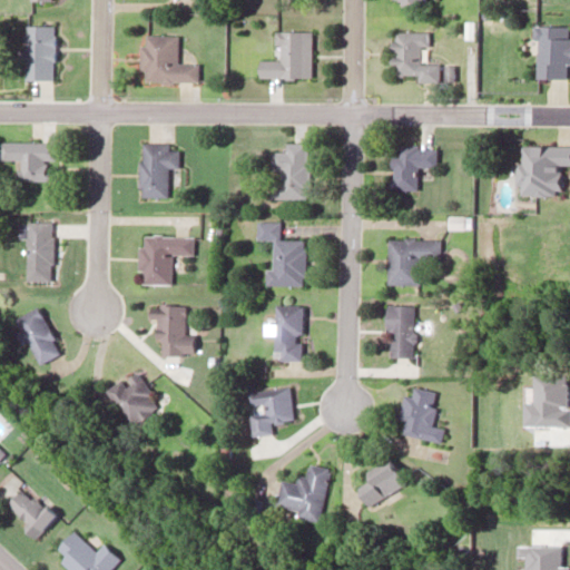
[(27,78),(55,78),(55,25),(27,25),(27,78)]
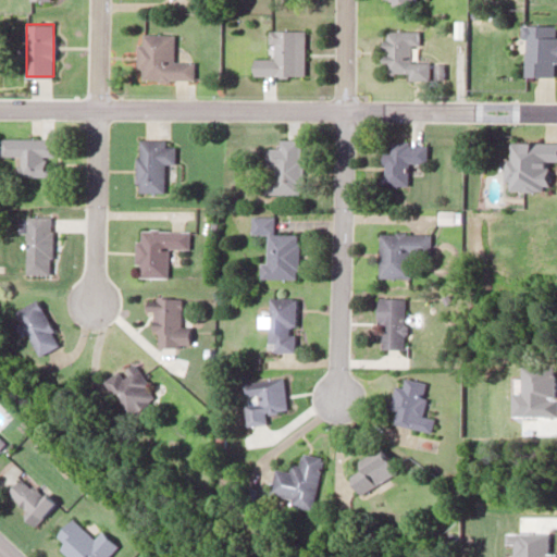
[(304,74),(304,28),(271,28),(271,58),(252,58),(252,74),(304,74)]
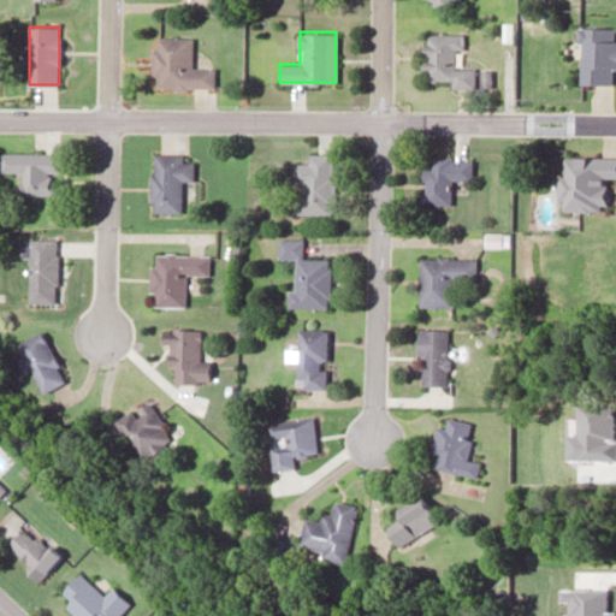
[(451,87),(474,87),(474,69),(454,69),(454,48),(463,48),(463,33),(422,34),(424,81),(451,81),(451,87)]
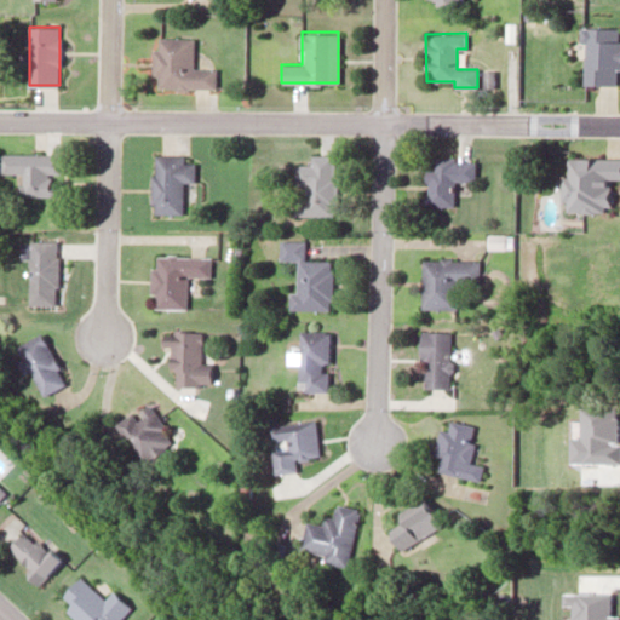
[(194,38),(155,38),(154,89),(216,89),(216,68),(194,68),(194,38)]
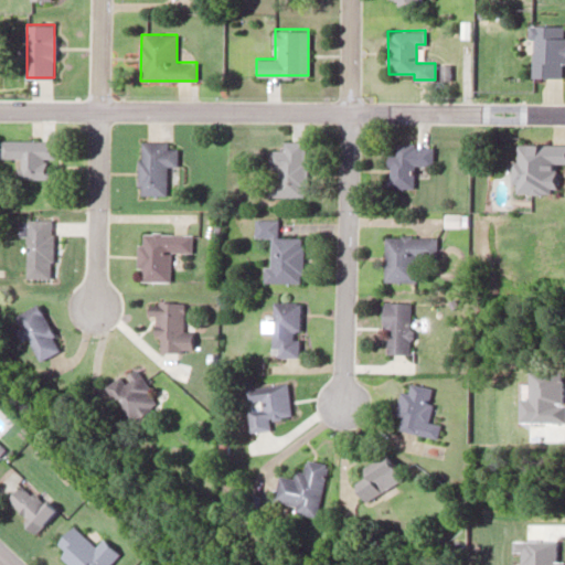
[(56,140),(2,139),(1,157),(20,158),(20,178),(50,178),(50,158),(55,158),(56,140)]
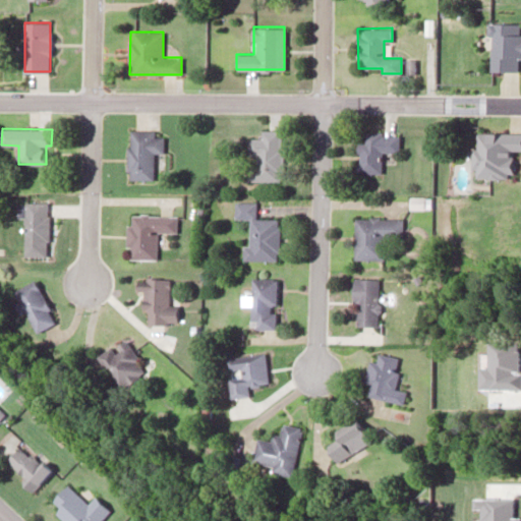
[(282,181),(282,129),(261,129),(261,137),(249,137),(249,163),(247,163),(247,180),(282,181)]
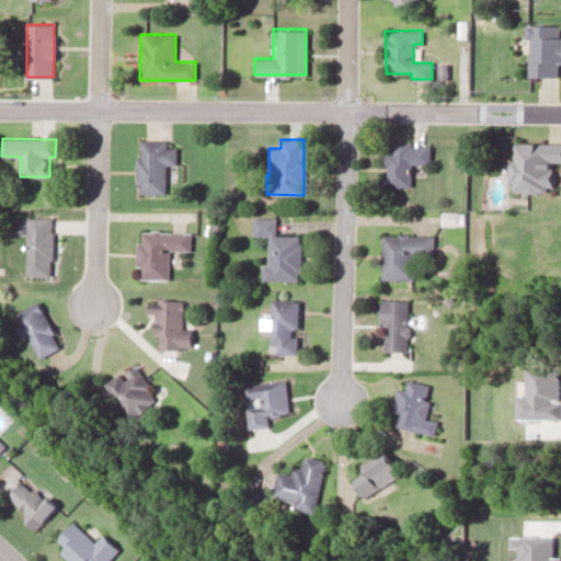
[(165,193),(167,163),(176,163),(176,141),(139,141),(138,193),(165,193)]
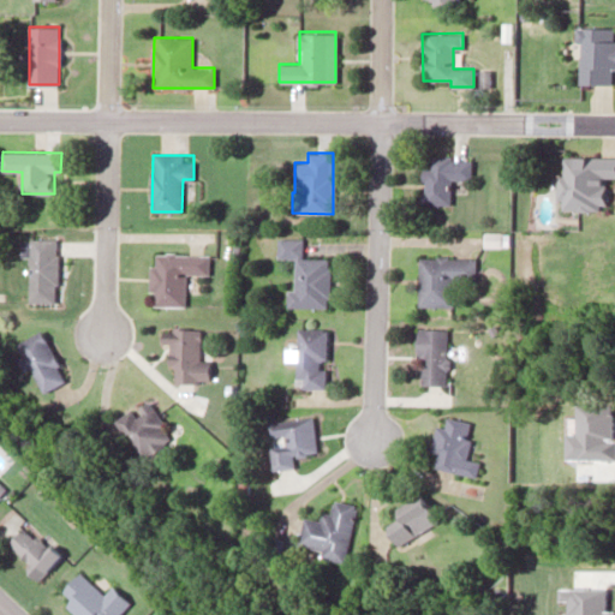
[(421,203),(449,204),(449,178),(471,179),(471,157),(431,156),(430,168),(422,168),(421,203)]
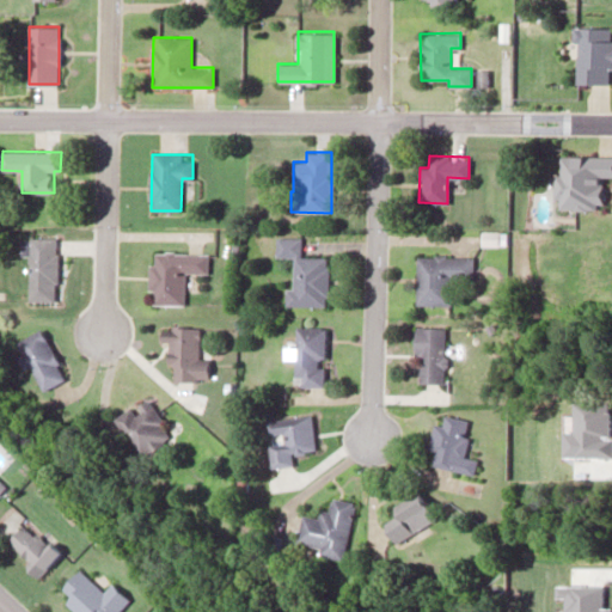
[(30,237),(30,300),(59,300),(59,237),(30,237)]
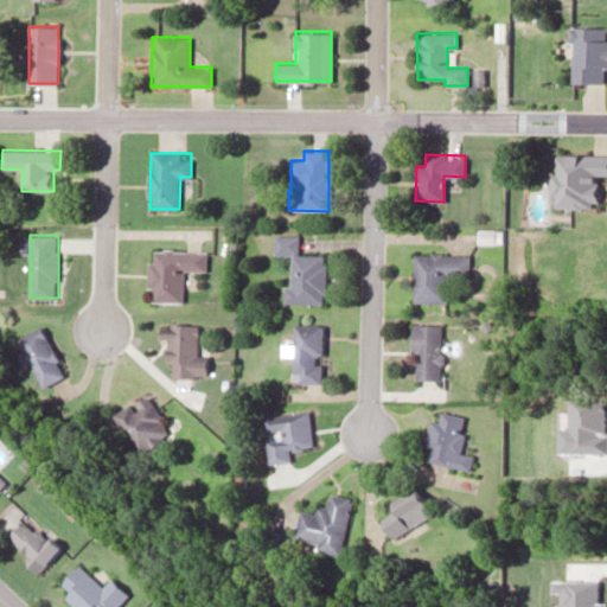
[(325,254),(298,254),(299,235),(274,235),(274,254),(291,254),(291,286),(285,286),(285,301),(325,301),(325,254)]
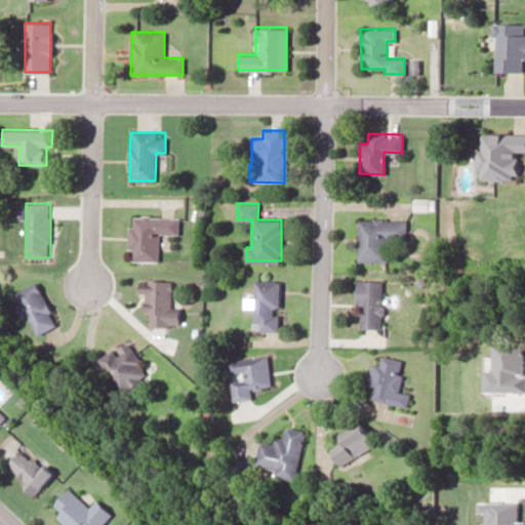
[(178,216),(130,215),(129,259),(158,260),(159,233),(178,233),(178,216)]
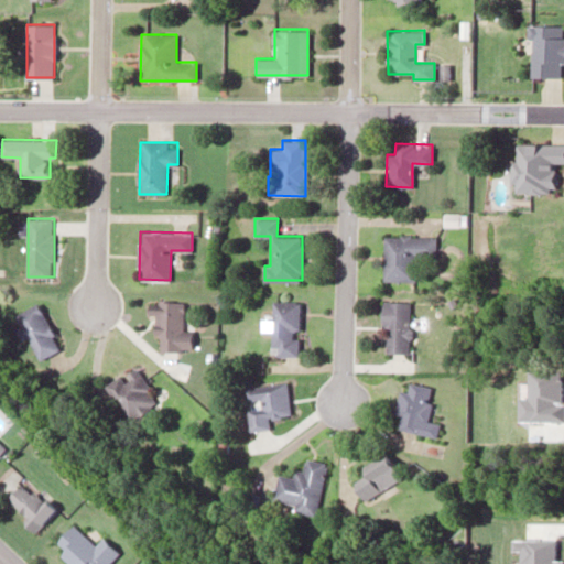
[(416,253),(436,255),(436,236),(384,236),(383,280),(415,280),(416,253)]
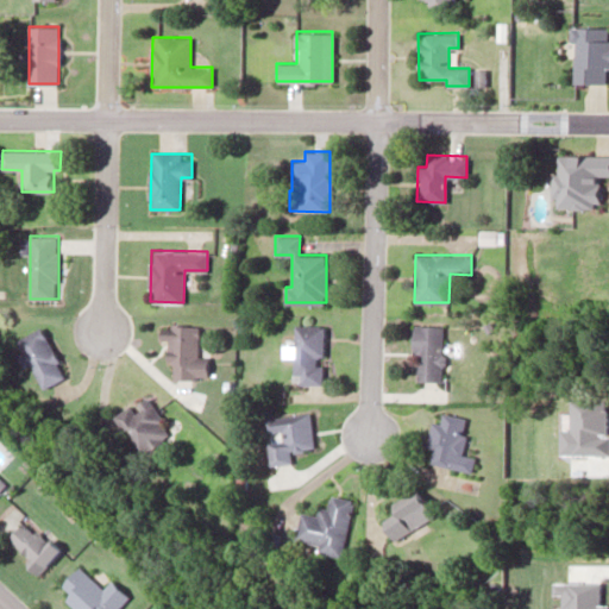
[(171,339),(170,377),(208,378),(208,356),(199,356),(199,325),(162,324),(162,339),(171,339)]
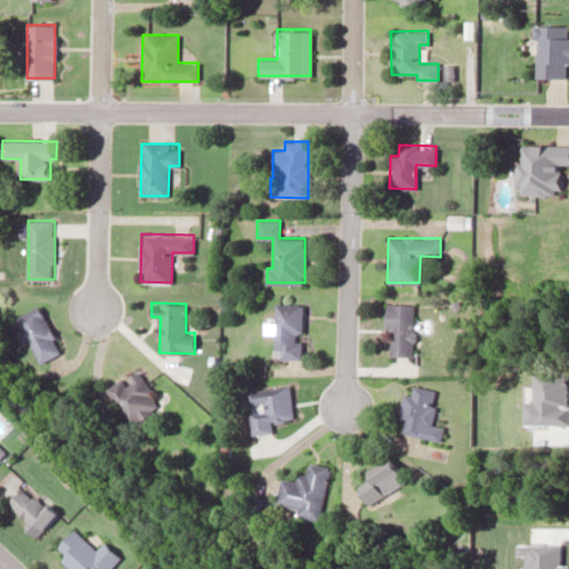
[(303,358),(303,302),(275,302),(275,358),(303,358)]
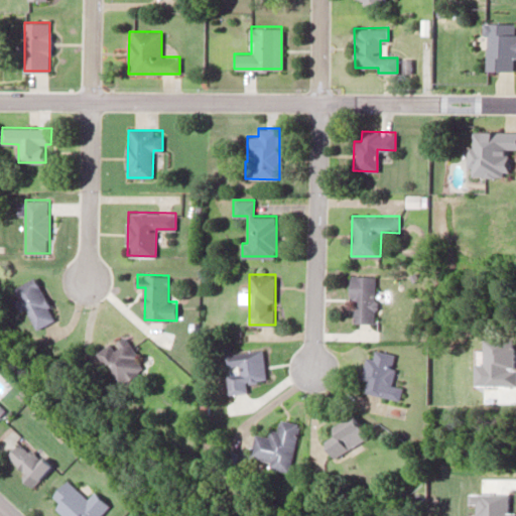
[(375,275),(351,274),(351,321),(375,321),(375,275)]
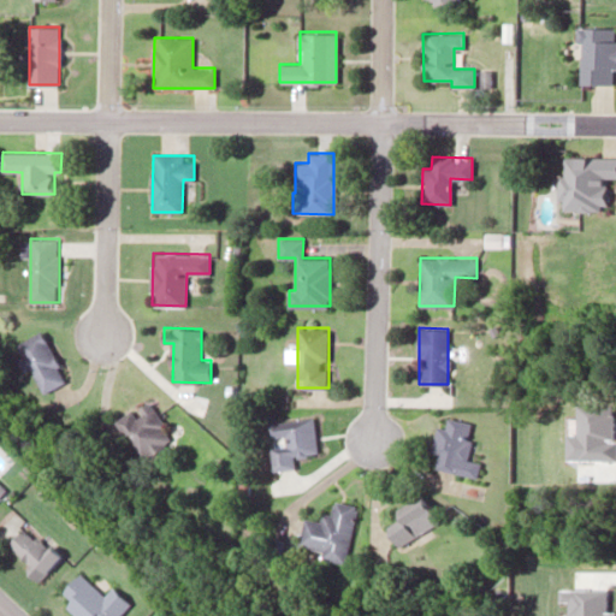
[(69,378),(42,330),(17,343),(23,355),(19,356),(40,395),(69,378)]
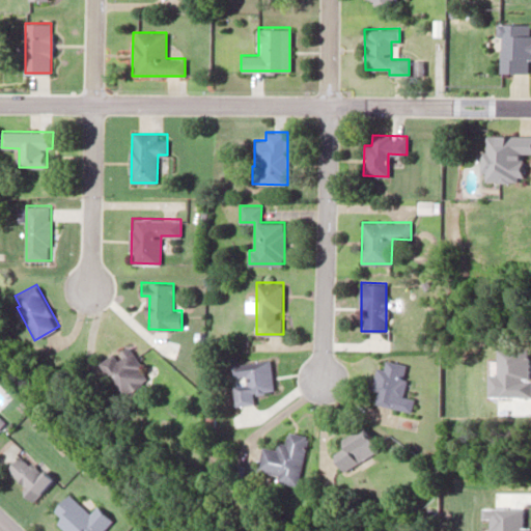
[(114,352),(100,361),(123,396),(151,378),(129,344),(116,354),(114,352)]
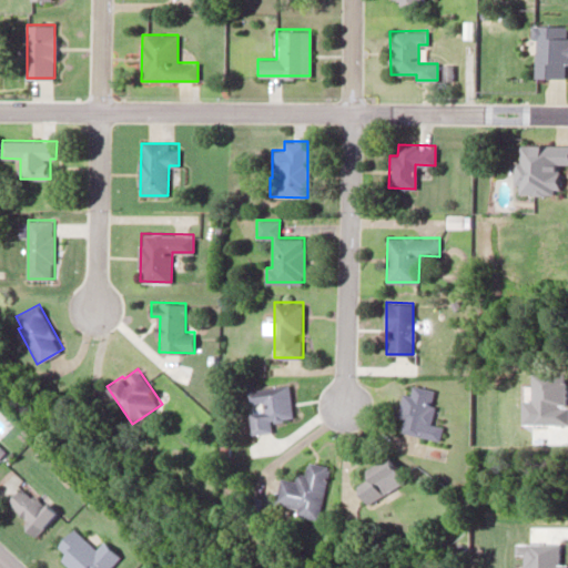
[(402,432),(442,439),(444,425),(430,422),(437,388),(413,383),(411,393),(404,392),(398,417),(405,419),(402,432)]
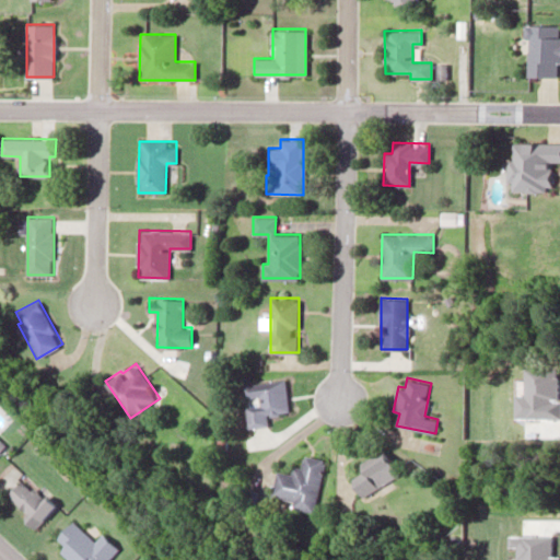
[(248,427),(269,426),(268,413),(289,411),(287,380),(244,382),(245,398),(246,397),(248,427)]
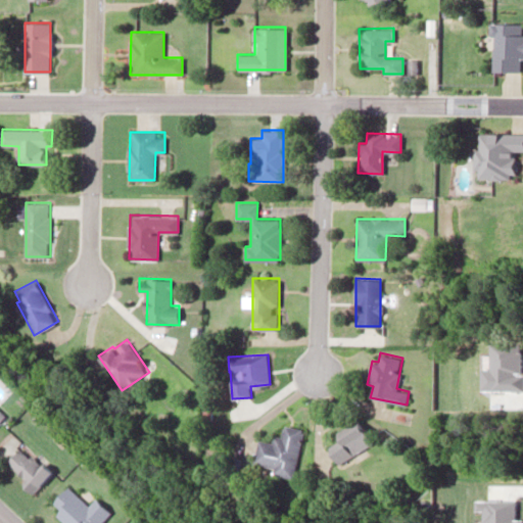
[(258,439),(253,469),(294,476),(303,427),(284,424),(282,436),(273,434),(272,441),(258,439)]
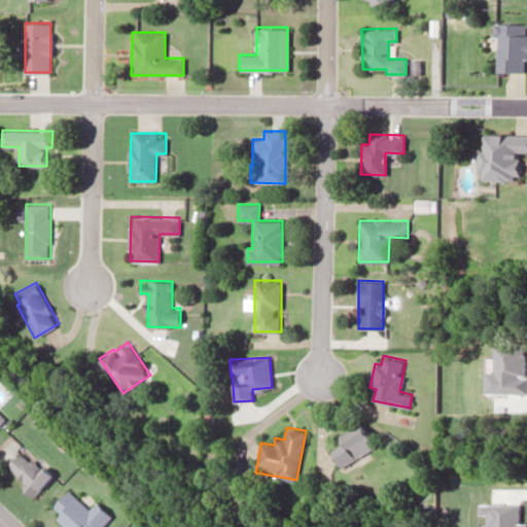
[(35,493),(51,475),(20,449),(4,467),(35,493)]
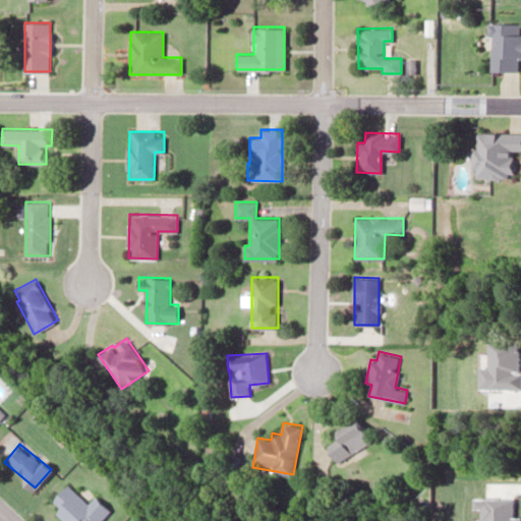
[(64,520),(98,520),(110,510),(95,495),(87,503),(67,483),(52,500),(59,507),(55,512),(64,520)]
